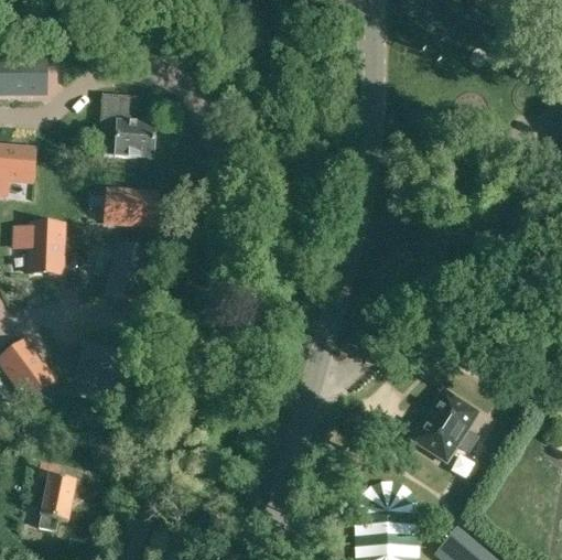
[(0,60),(0,92),(46,92),(46,60),(0,60)]
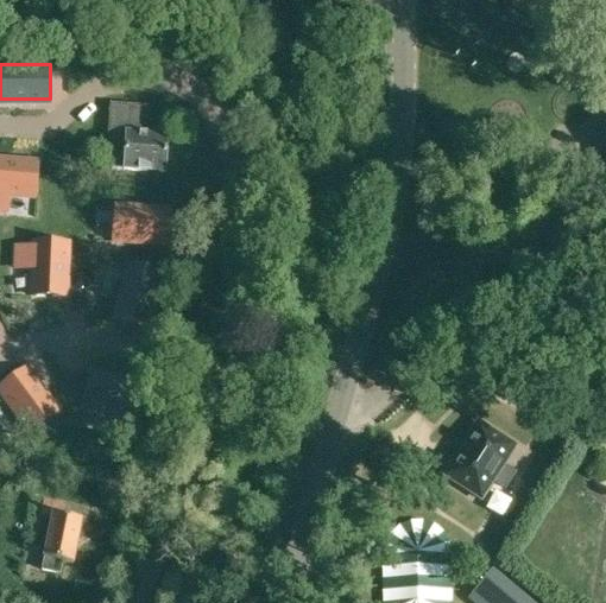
[(117,100),(112,165),(137,166),(168,169),(170,131),(147,129),(150,102),(117,100)]
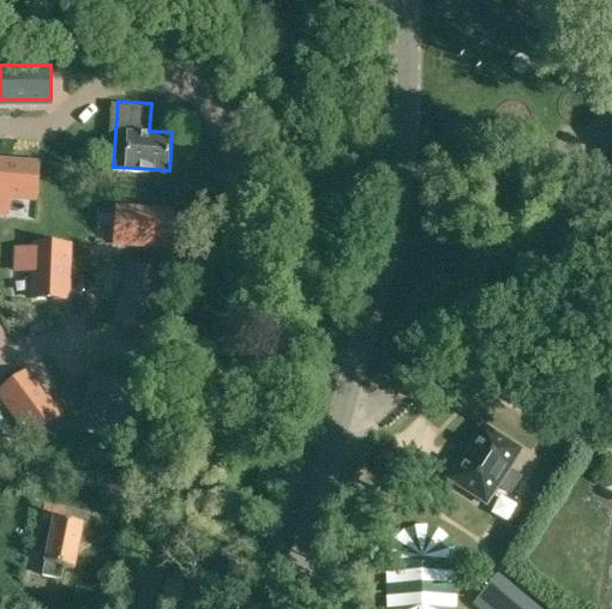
[(0,157),(0,209),(9,210),(10,193),(36,196),(40,161),(39,161),(0,157)]
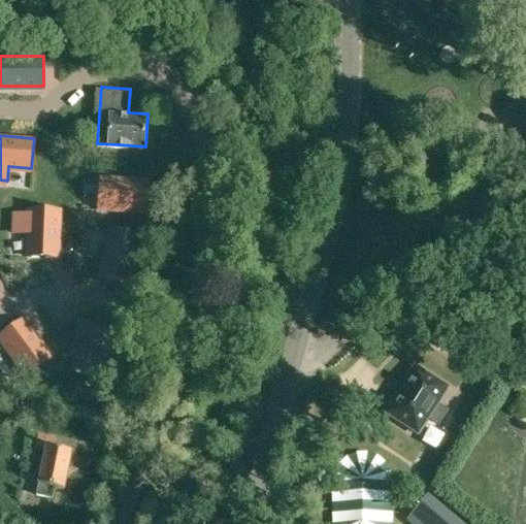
[(102,176),(100,206),(146,209),(149,179),(102,176)]
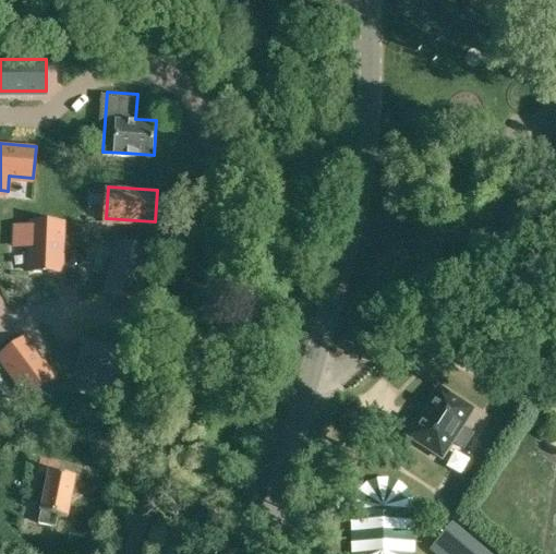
[(16,224),(15,243),(32,243),(31,268),(61,269),(63,221),(33,219),(33,225),(16,224)]
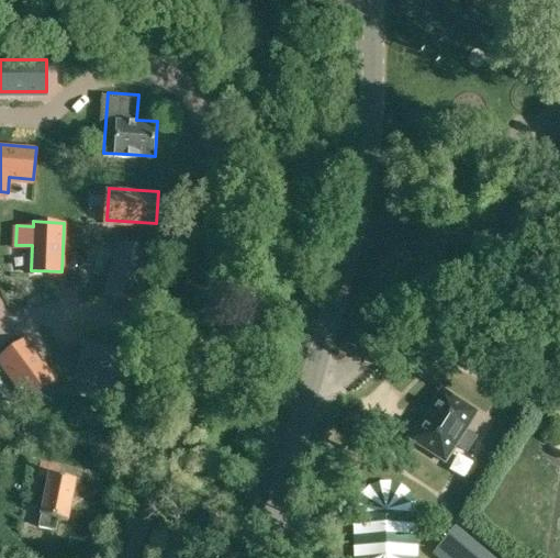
[(120,243),(109,290),(140,298),(150,250),(120,243)]
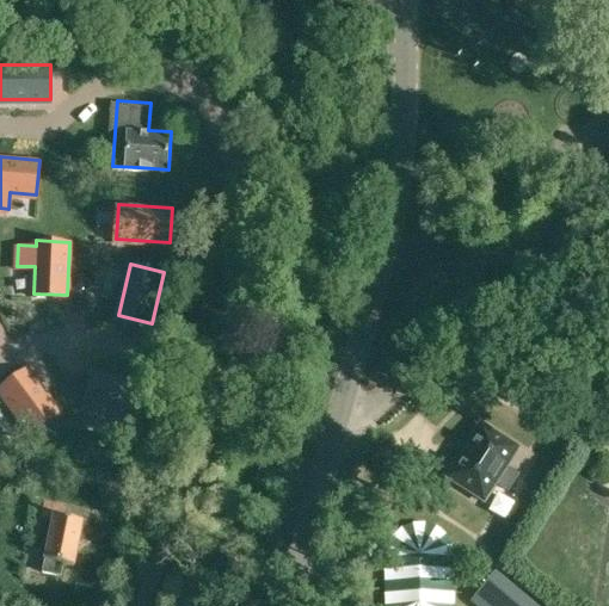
[(29,368),(1,388),(32,431),(60,410),(29,368)]
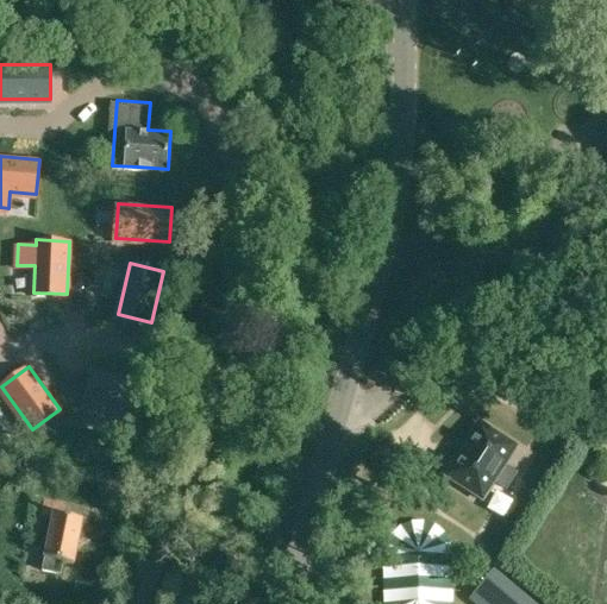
[(93,370),(86,403),(137,414),(144,381),(93,370)]
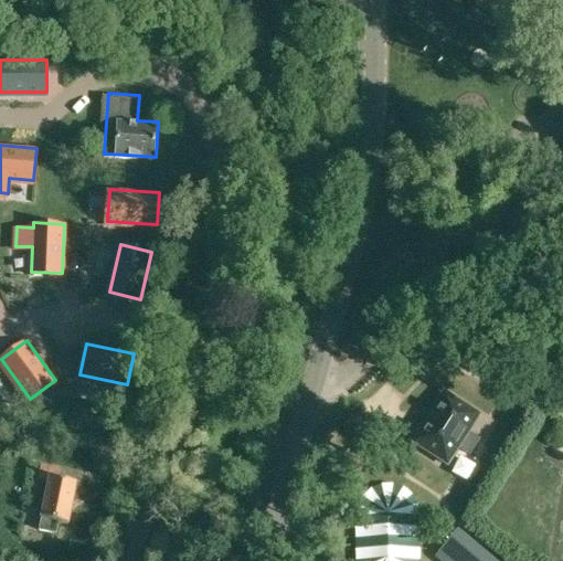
[(449,459),(459,444),(471,451),(480,436),(469,429),(479,413),(480,412),(446,390),(415,440),(448,461),(449,459)]
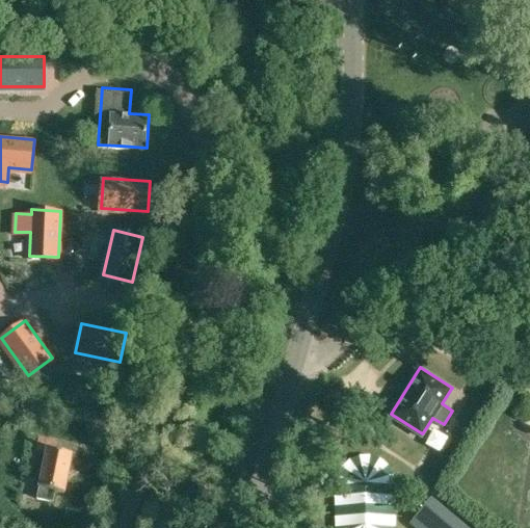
[(40,434),(36,449),(47,450),(38,497),(54,500),(56,490),(65,491),(73,451),(58,449),(59,439),(40,434)]
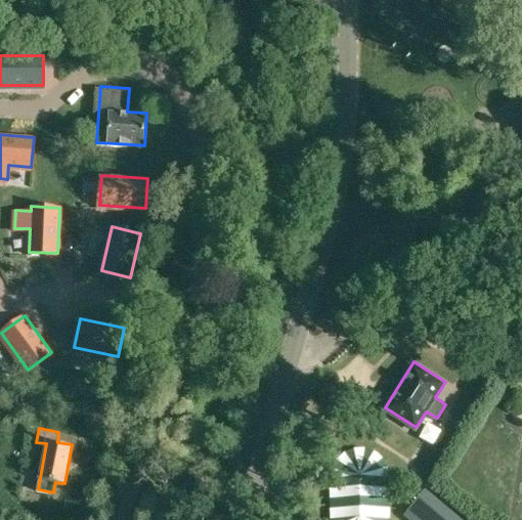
[(461,519),(425,489),(406,511),(416,519),(461,519)]
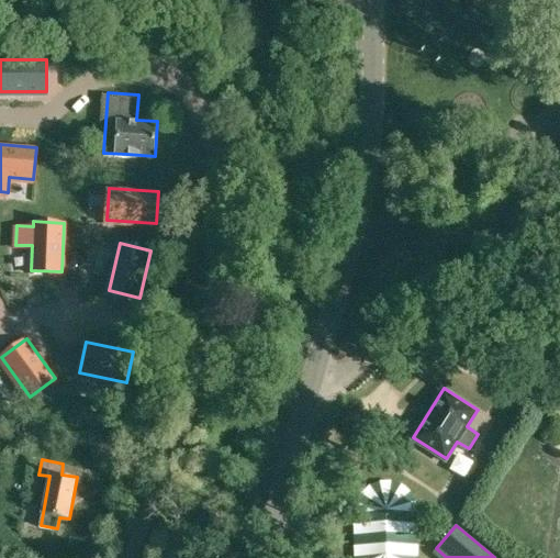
[(73,546),(71,532),(55,533),(56,548),(73,546)]
